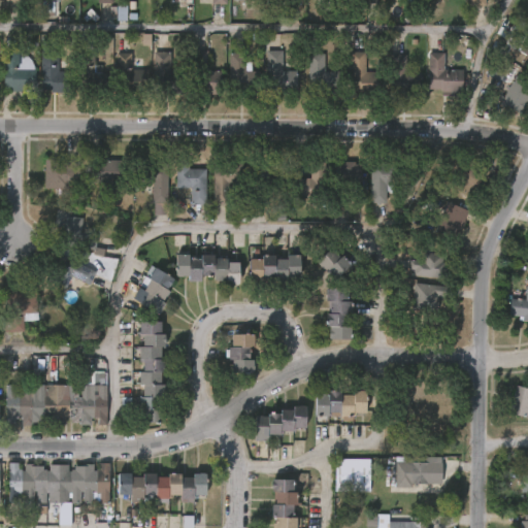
[(54,38),(54,52),(58,52),(58,71),(69,71),(69,93),(38,93),(39,50),(41,50),(41,38),(54,38)]
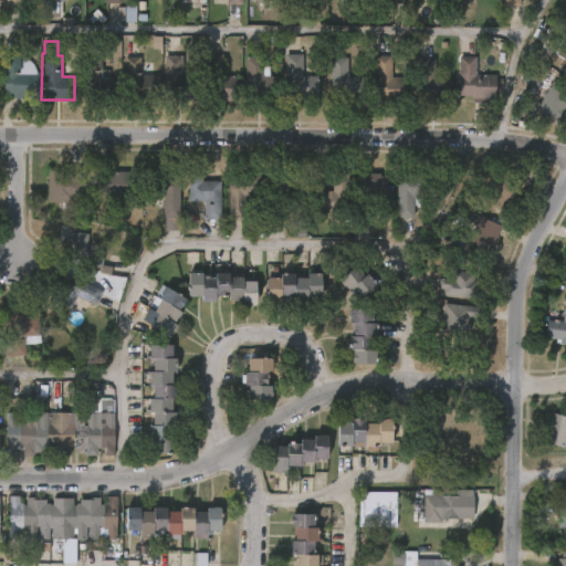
[(97,43),(96,54),(100,54),(98,70),(109,70),(109,79),(117,79),(117,100),(81,98),(82,54),(84,54),(85,43),(97,43)]
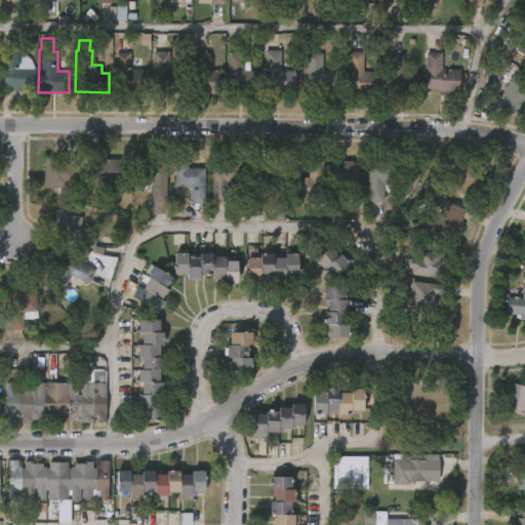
[(522,54),(517,67),(524,71),(524,42),(521,40),(516,51),(522,54)]
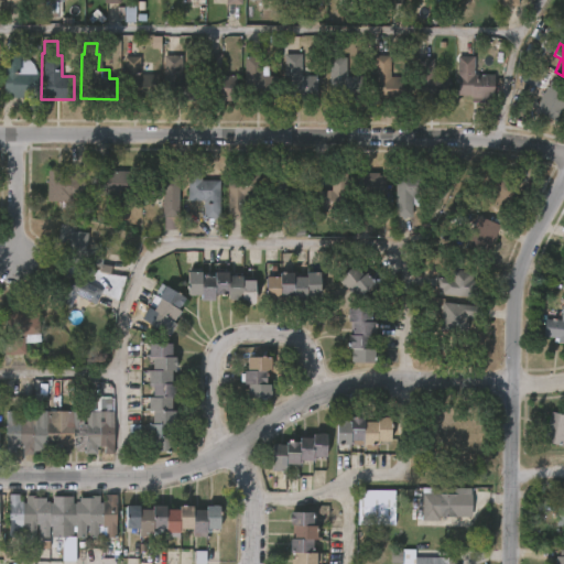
[(2,97),(1,97),(1,54),(17,54),(25,58),(31,63),(36,72),(36,97),(2,97)]
